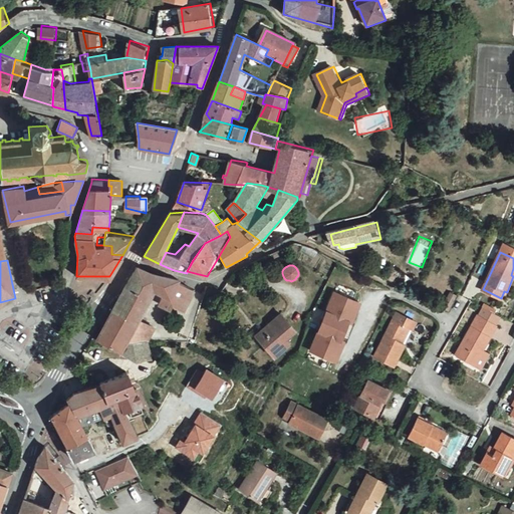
[(138,267),(110,313),(96,338),(121,352),(126,342),(150,341),(153,341),(157,333),(160,334),(162,330),(141,320),(156,294),(165,297),(163,300),(163,302),(163,305),(171,308),(176,306),(185,310),(196,289),(180,283),(181,279),(159,274),(138,267)]
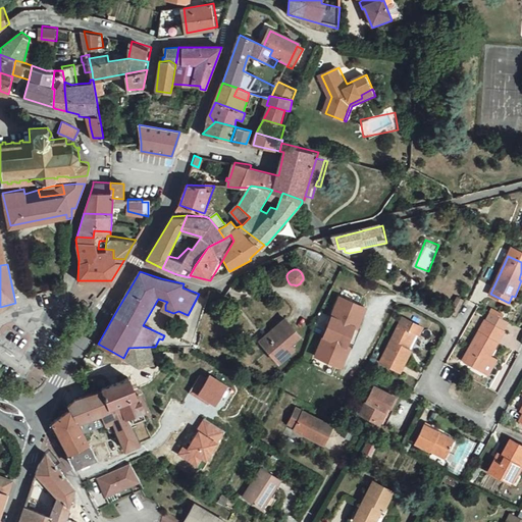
[(399,280),(402,275),(399,273),(394,282),(400,285),(402,281),(399,280)]
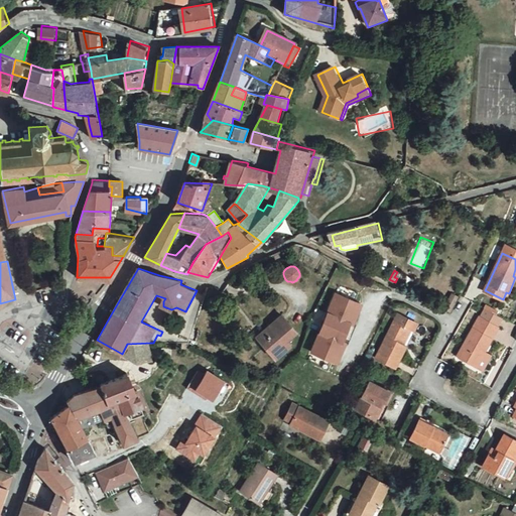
[(88,300),(87,291),(78,293),(79,301),(88,300)]
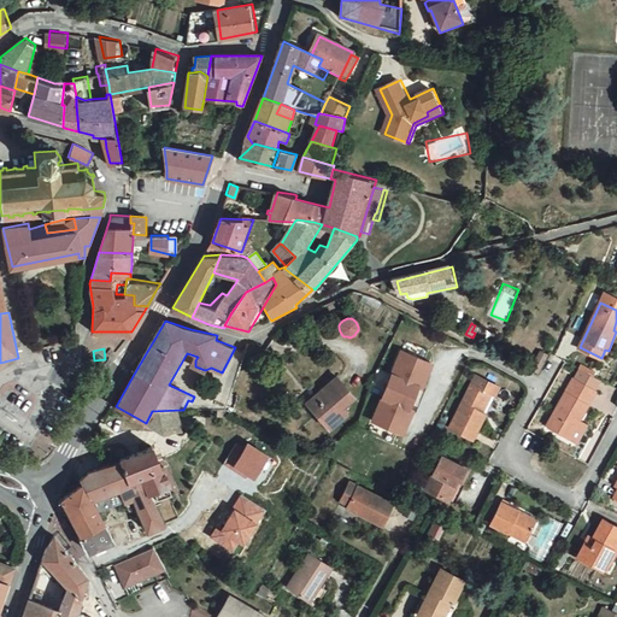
[(542,351),(533,368),(540,371),(550,354),(542,351)]
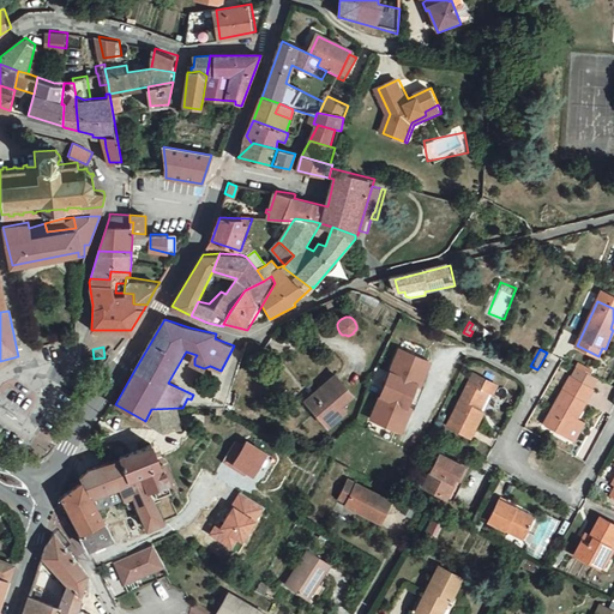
[(402,354),(395,371),(391,369),(380,393),(384,395),(375,414),(402,425),(410,405),(409,405),(419,384),(420,384),(428,365),(402,354)]
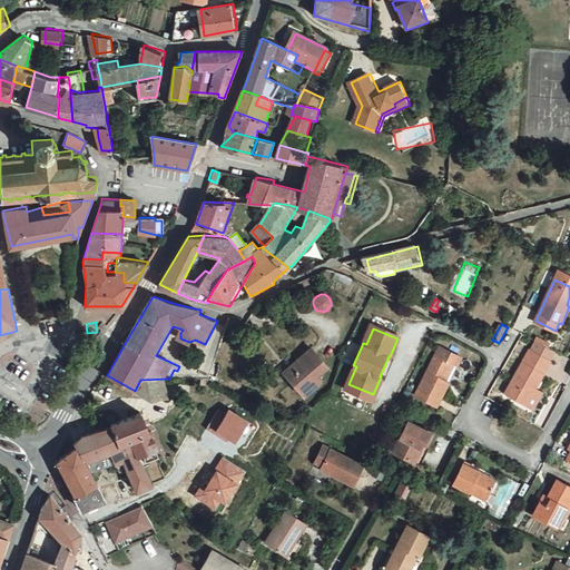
[(463,356),(441,345),(424,379),(416,393),(439,404),(463,356)]
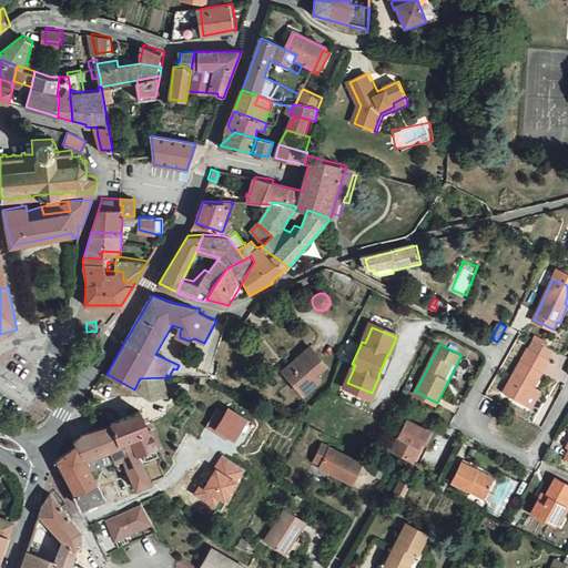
[(285,371),(300,387),(316,373),(327,363),(313,346),(285,371)]
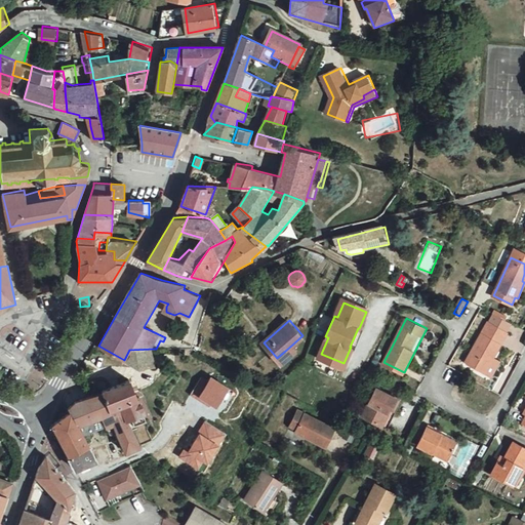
[(511,334),(491,324),(471,364),(490,373),(511,334)]
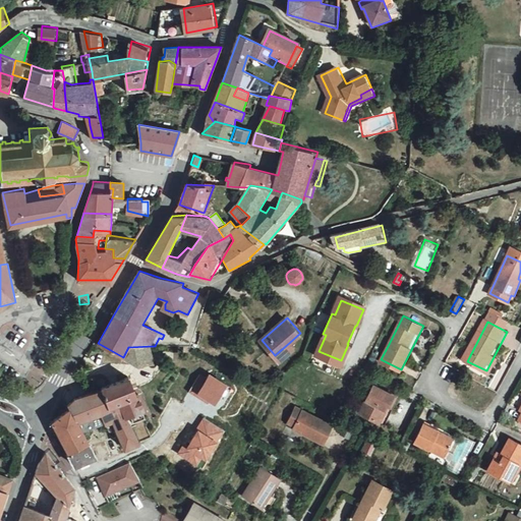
[(295,348),(290,342),(275,355),(280,361),(295,348)]
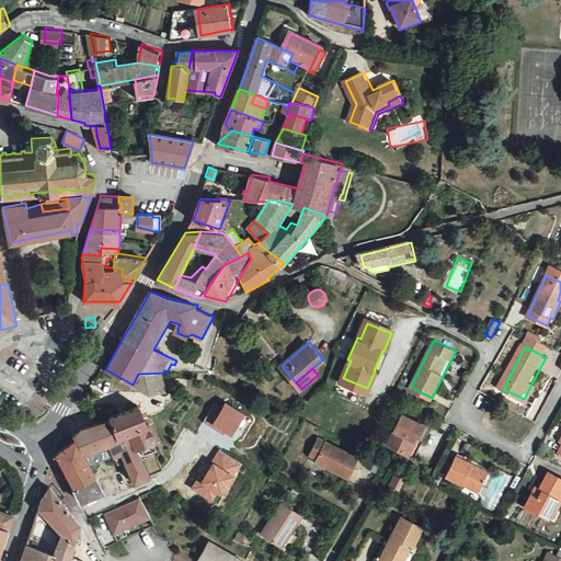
[(149,393),(165,390),(163,373),(138,374),(133,385),(149,393)]
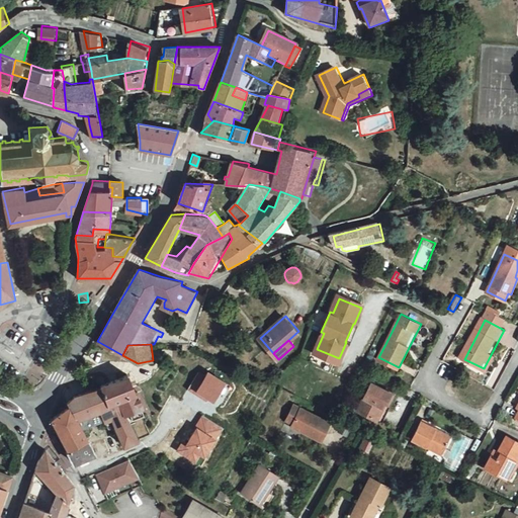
[(204,398),(206,395),(216,400),(227,381),(209,371),(206,376),(199,372),(190,389),(204,398)]
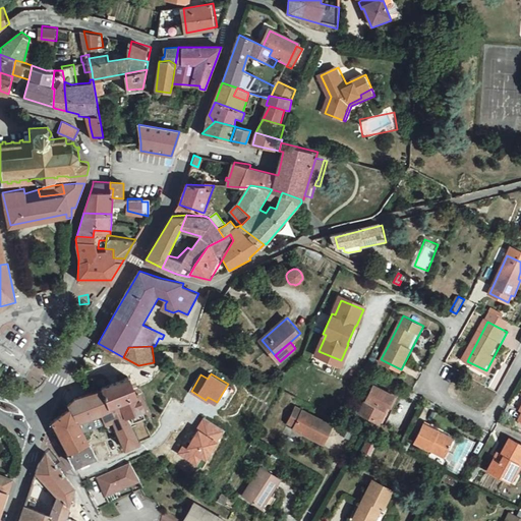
[(118,418),(121,418),(139,411),(134,396),(132,396),(125,375),(95,387),(96,389),(104,410),(114,407),(118,418)]
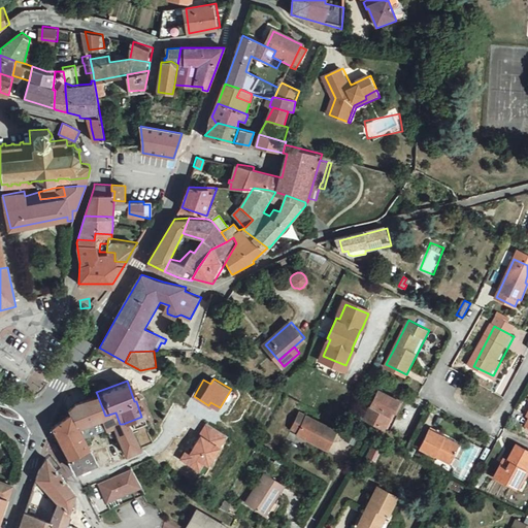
[(368,418),(387,427),(395,408),(399,410),(404,400),(382,389),(368,416),(368,418)]
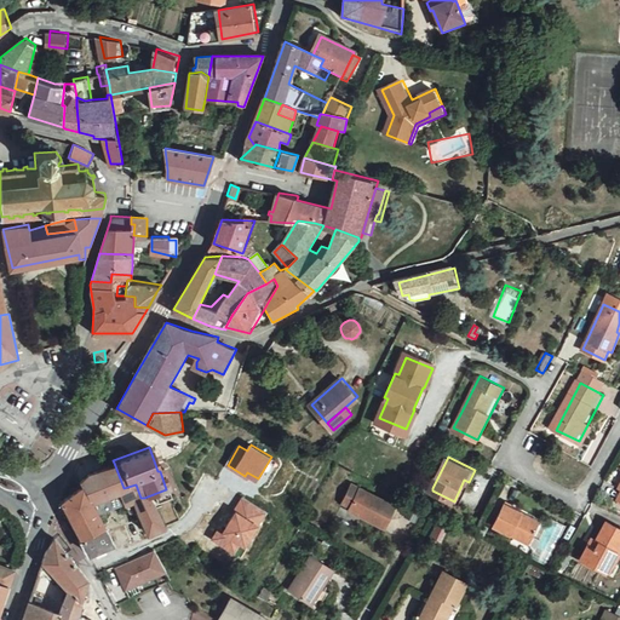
[(114,492),(121,489),(124,488),(114,463),(85,472),(75,481),(78,487),(98,526),(124,516),(120,507),(114,492)]
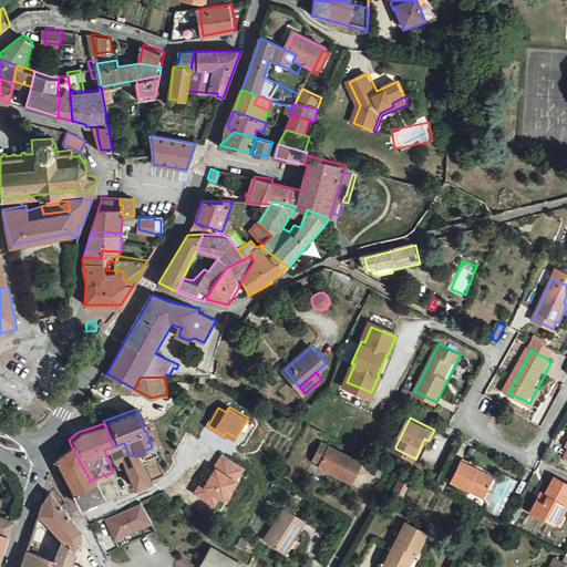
[(432,443),(429,441),(424,439),(415,459),(423,462),(432,443)]
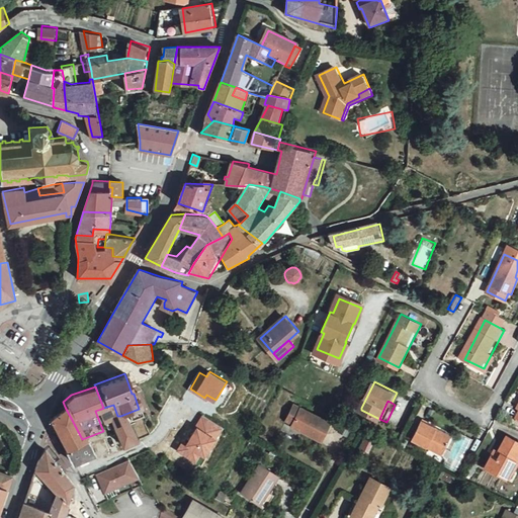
[(101,409),(107,422),(117,447),(134,442),(120,416),(117,416),(113,405),(103,408),(101,409)]
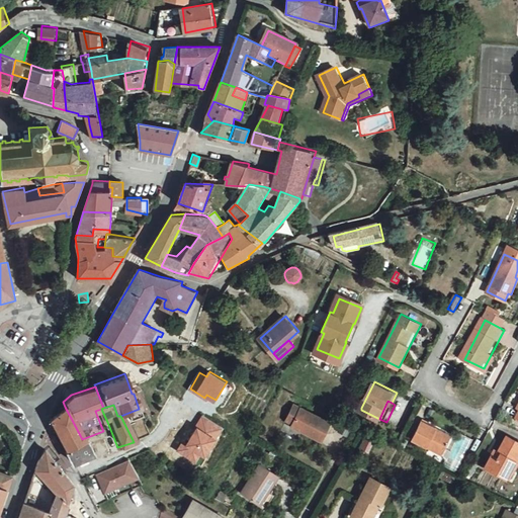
[(82,439),(65,407),(46,417),(62,448),(82,439)]
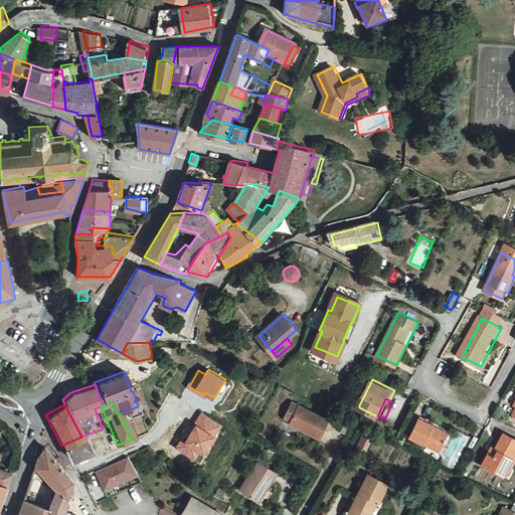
[(297,414),(293,423),(323,439),(331,420),(295,404),(291,412),(297,414)]
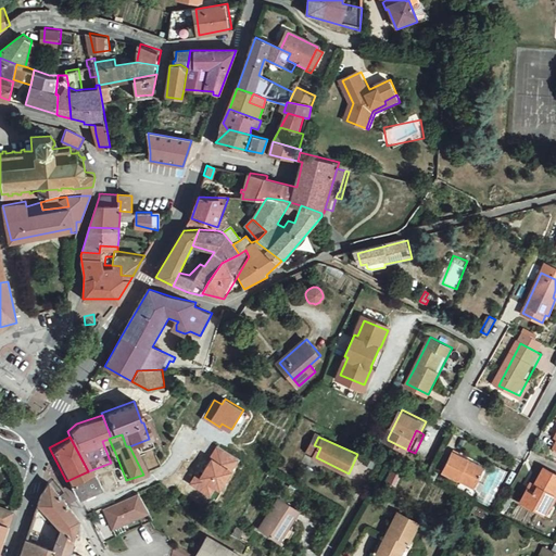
[(108,455),(115,453),(109,439),(102,441),(108,455)]
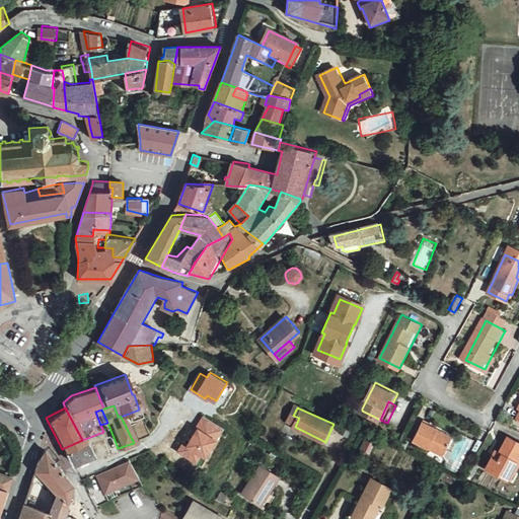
[(207,456),(224,427),(206,416),(198,428),(199,429),(190,445),(184,453),(199,461),(203,454),(207,456)]
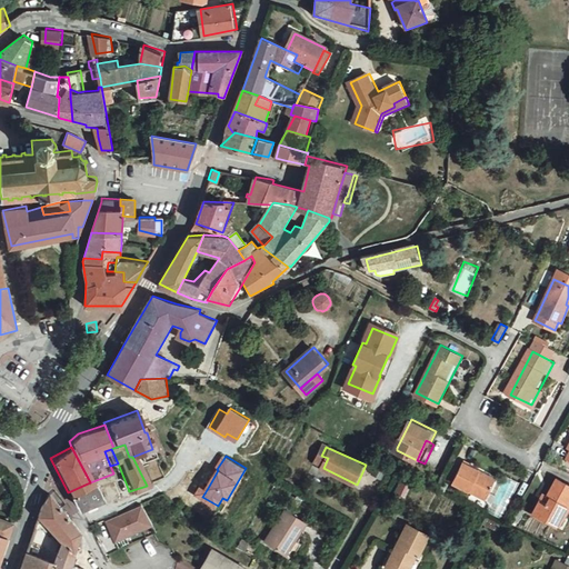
[(489,498),(499,479),(473,467),(475,465),(467,461),(456,481),(489,498)]
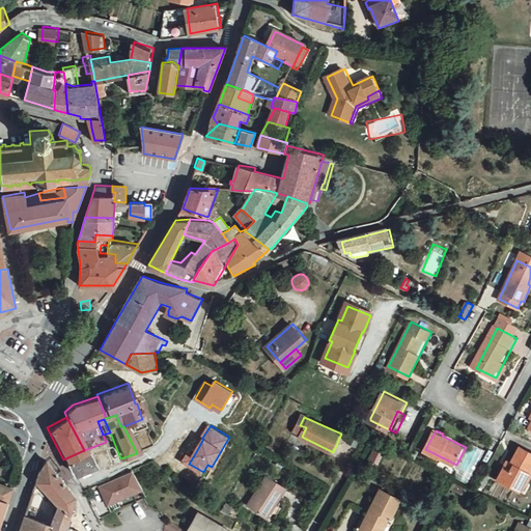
[(507,466),(499,479),(524,492),(529,482),(530,482),(530,451),(522,446),(510,468),(507,466)]
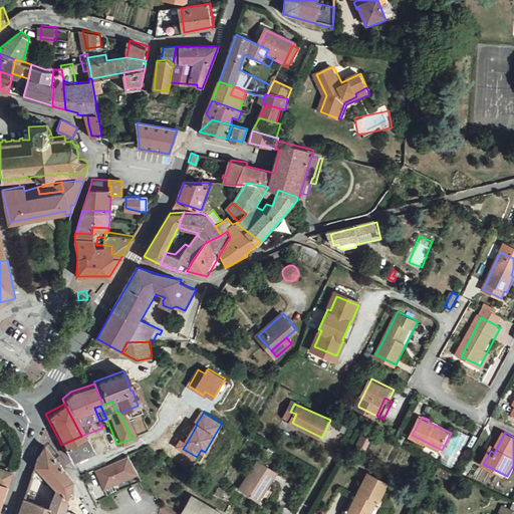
[(455,435),(451,433),(442,450),(446,452),(455,435)]
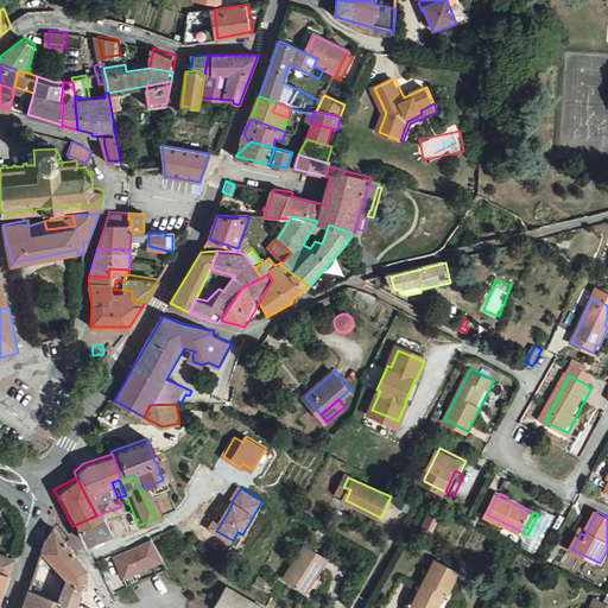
[(428,514),(423,526),(434,530),(437,518),(428,514)]
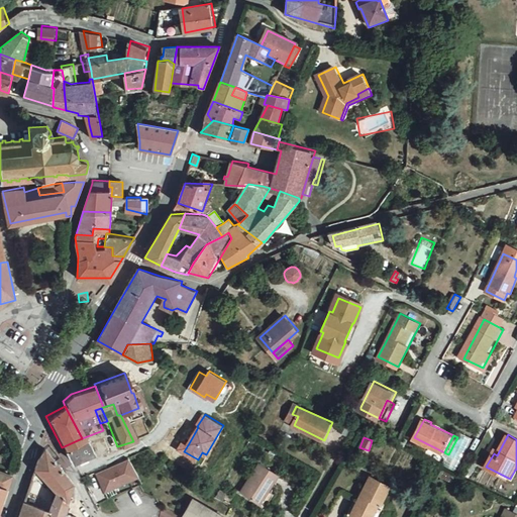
[(88,450),(82,438),(62,447),(69,459),(88,450)]
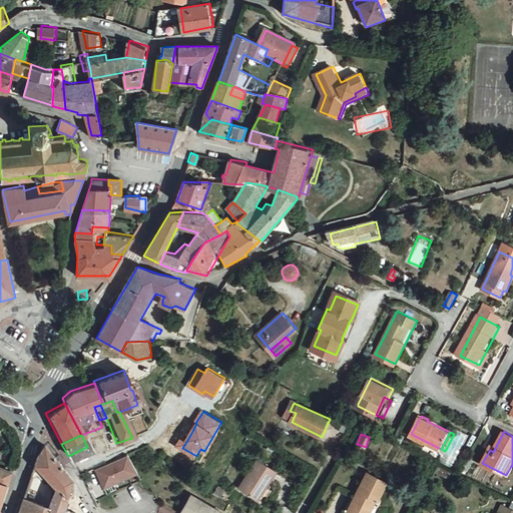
[(182,448),(187,440),(183,438),(178,446),(182,448)]
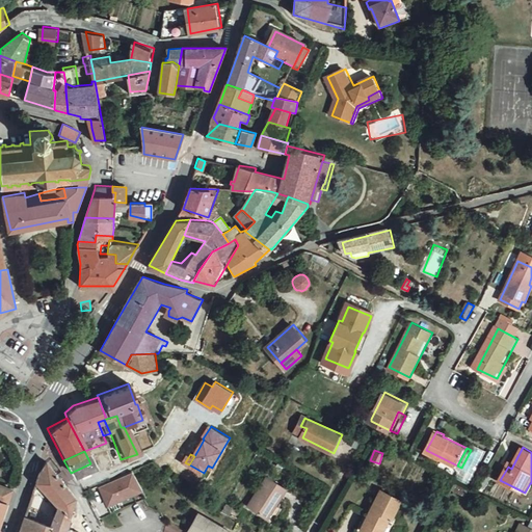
[(40,473),(36,483),(55,505),(48,523),(25,515),(19,531),(61,531),(74,496),(53,469),(47,460),(40,473)]
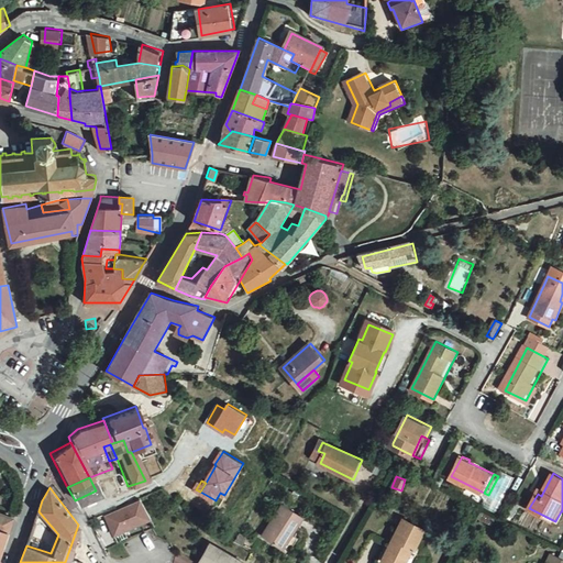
[(102,516),(111,536),(148,518),(140,499),(102,516)]
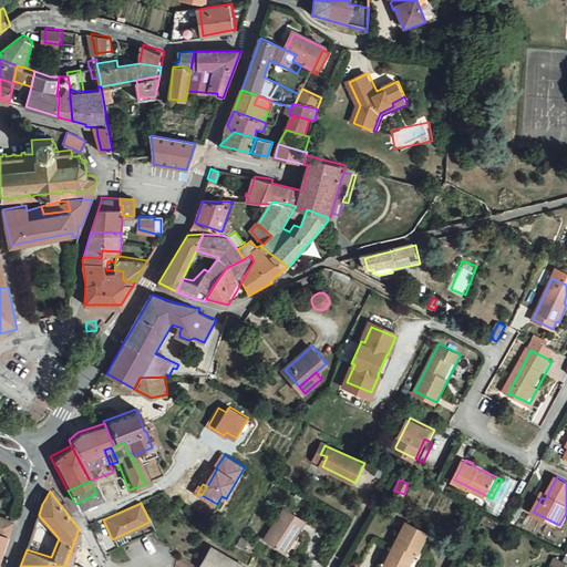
[(308,523),(288,511),(268,542),(285,553),(295,537),(298,539),(308,523)]
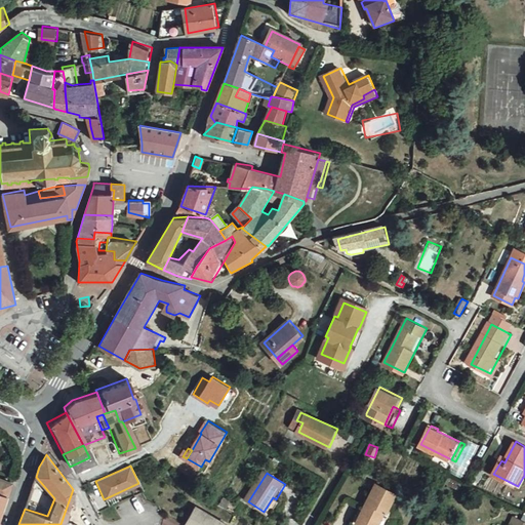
[(0,491),(5,493),(10,479),(0,475),(0,491)]
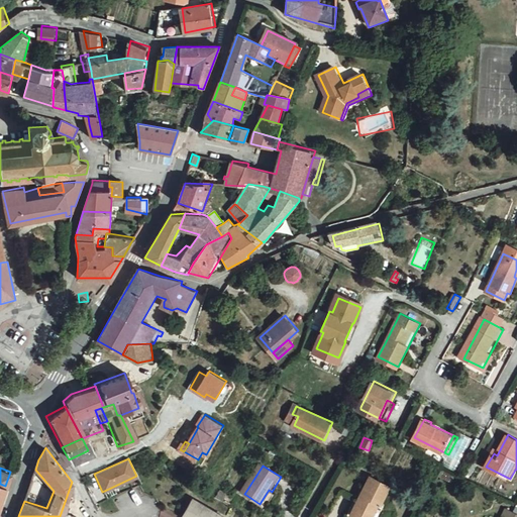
[(459,477),(445,471),(442,476),(456,483),(459,477)]
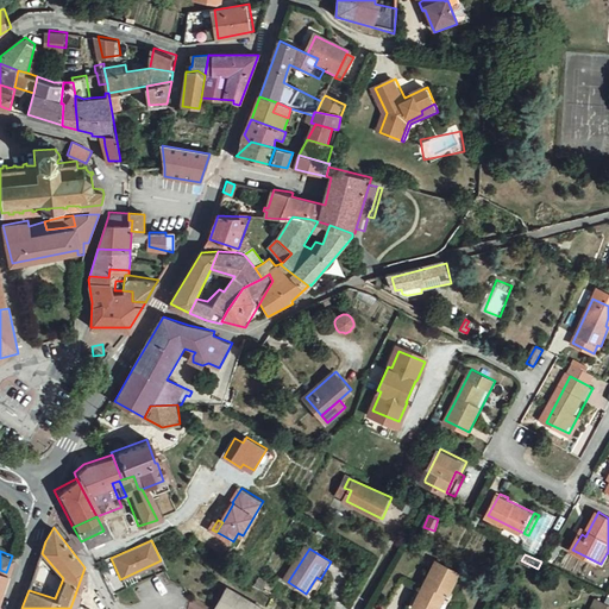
[(440,563),(419,606),(426,608),(443,608),(451,591),(454,592),(463,575),(440,563)]
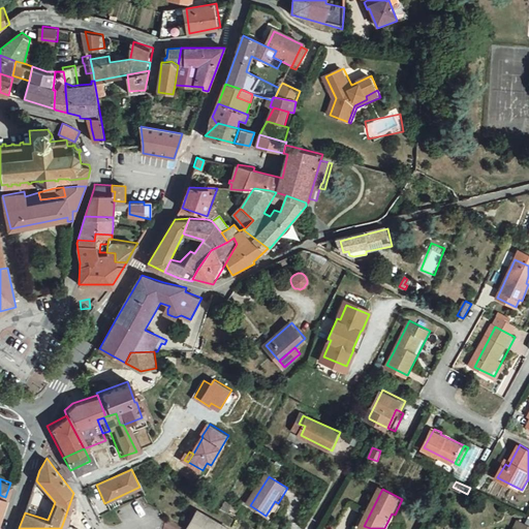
[(186,528),(228,528),(196,511),(186,528)]
